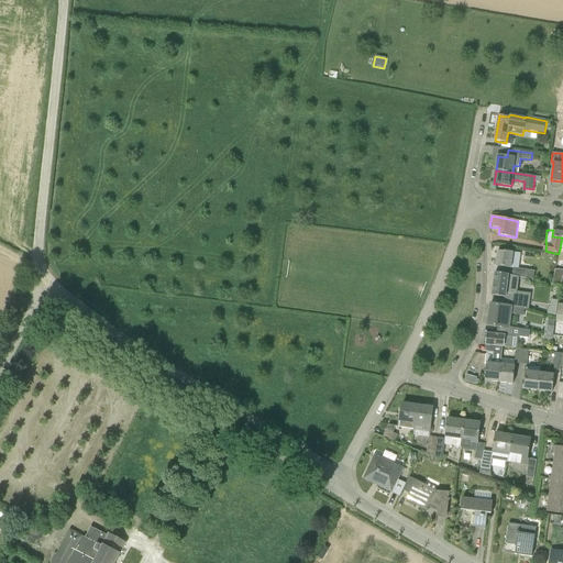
[(514,252),(498,251),(496,266),(511,268),(514,252)]
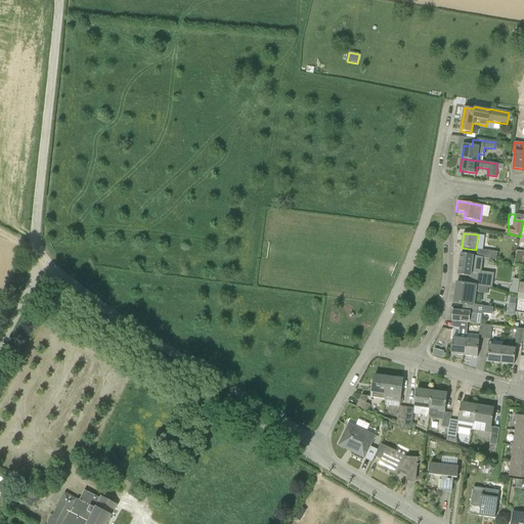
[(488,259),(496,260),(497,252),(477,249),(477,256),(483,258),(488,259)]
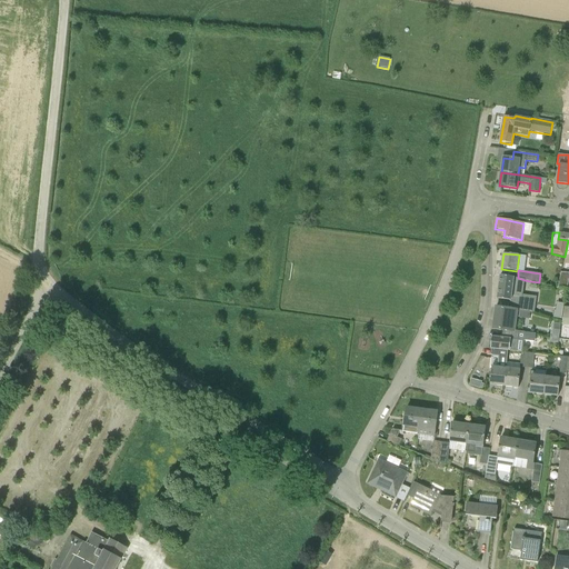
[(568,279),(568,272),(561,272),(558,287),(567,289),(568,280),(568,279)]
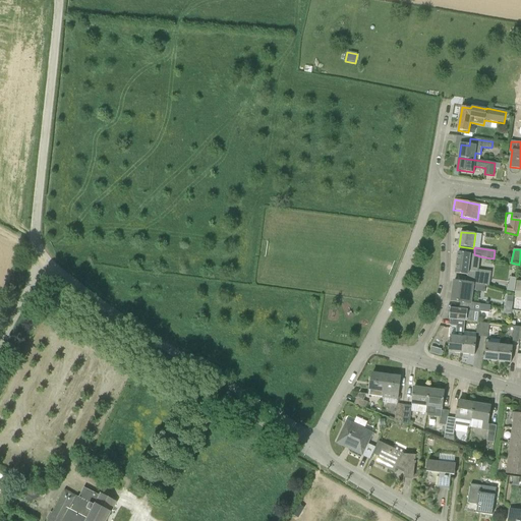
[(471,276),(470,284),(474,284),(474,285),(487,287),(488,278),(482,278),(483,272),(478,271),(480,256),(474,254),(458,252),(455,274),(471,276)]
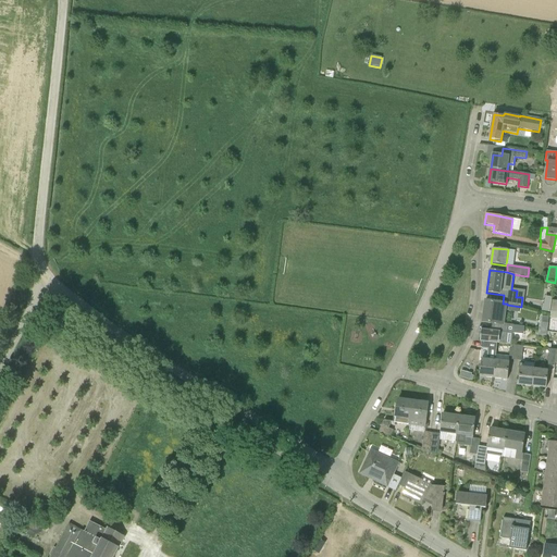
[(507,304),(503,304),(498,302),(485,301),(483,321),(493,323),(492,331),(507,333),(508,324),(504,324),(507,305),(507,304)]
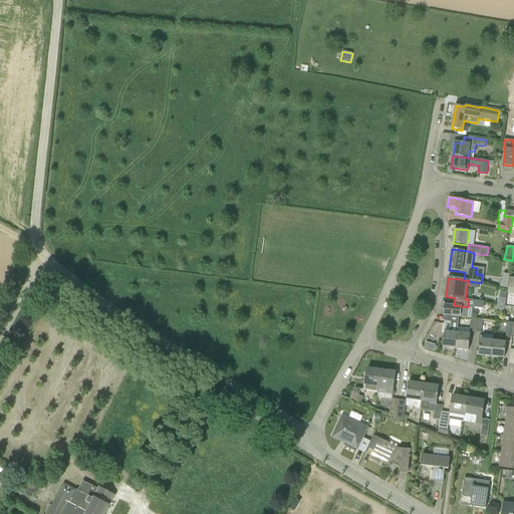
[(443,315),(444,315),(459,316),(459,317),(467,317),(468,307),(454,305),(444,304),(443,315)]
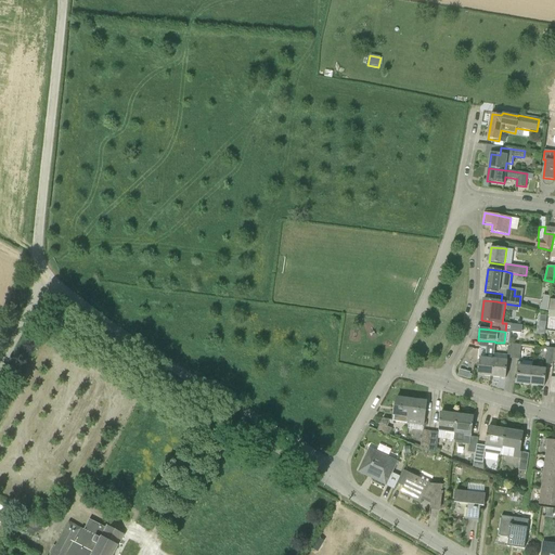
[(492,377),(493,359),(494,349),(480,347),(478,375),(492,377)]
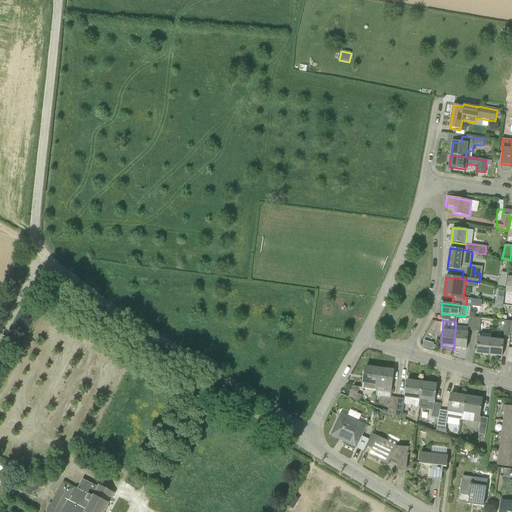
[(467,349),(468,333),(455,331),(454,348),(467,349)]
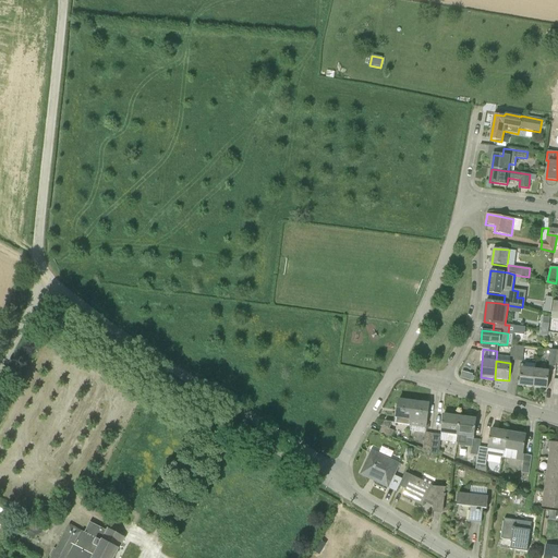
[(520,386),(533,387),(535,370),(522,367),(520,386)]
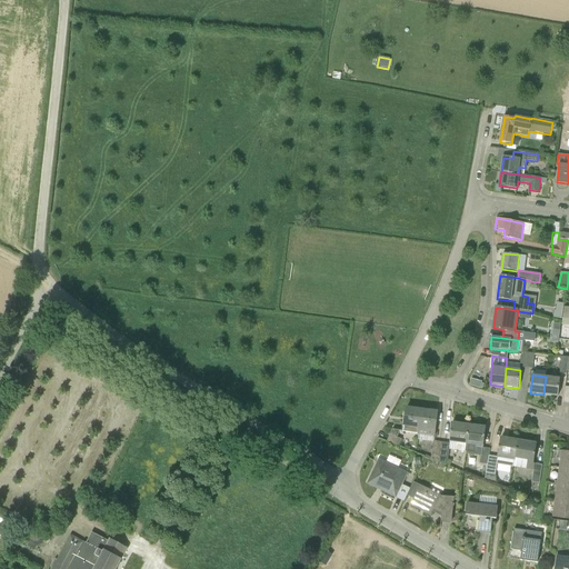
[(558,397),(560,378),(546,377),(543,395),(558,397)]
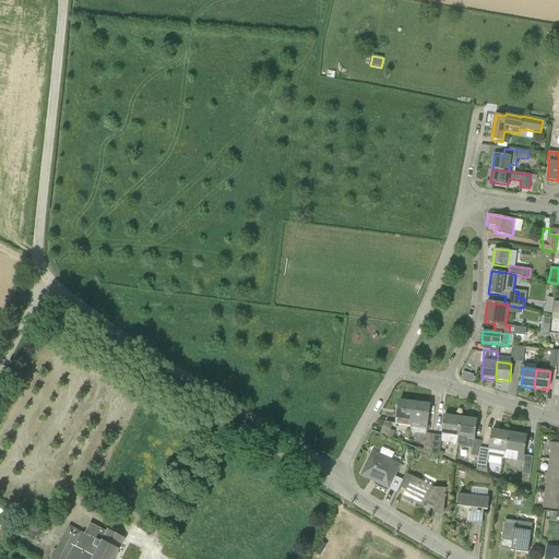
[(461,379),(471,381),(473,376),(463,372),(461,379)]
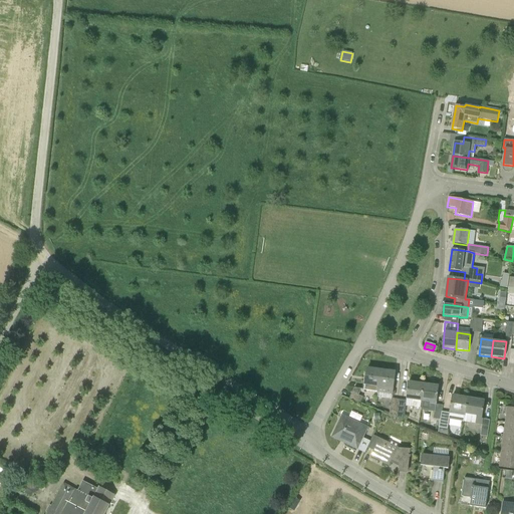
[(364,392),(378,394),(381,370),(367,368),(364,392)]
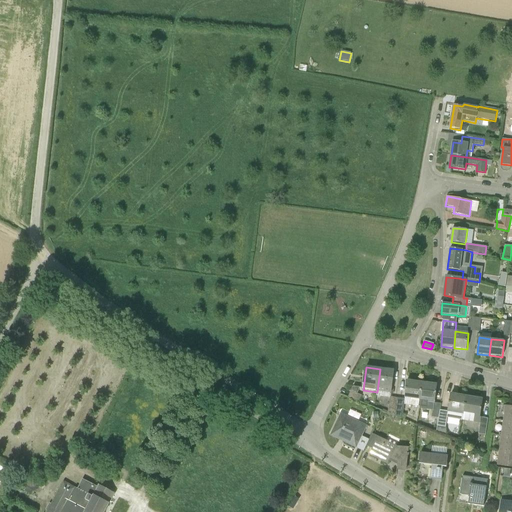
[(394,371),(380,369),(377,392),(390,394),(394,371)]
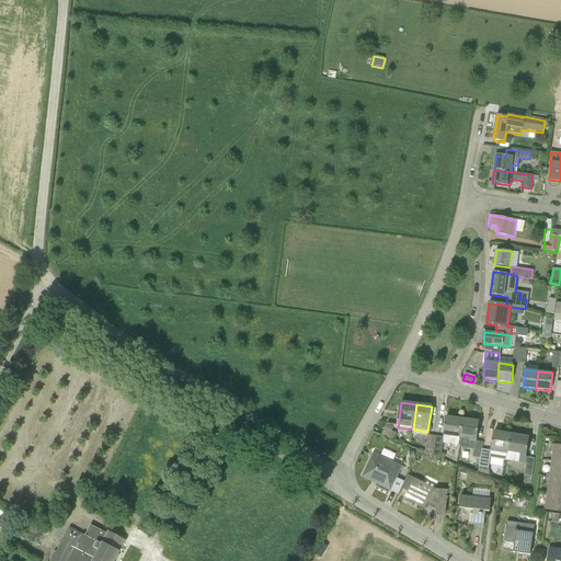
[(449,444),(459,445),(461,420),(446,416),(443,436),(450,437),(449,444)]
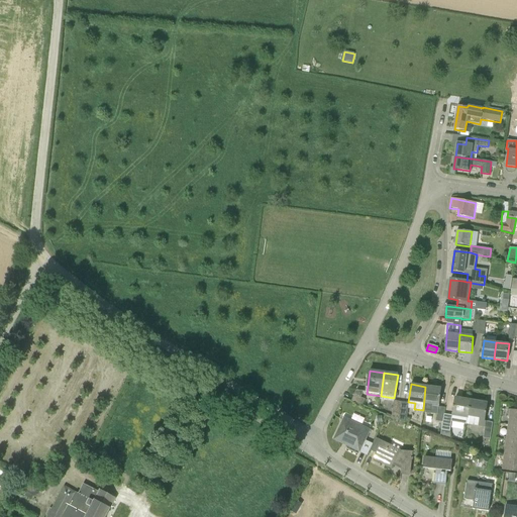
[(439,406),(441,389),(425,387),(423,410),(431,411),(432,405),(439,406)]
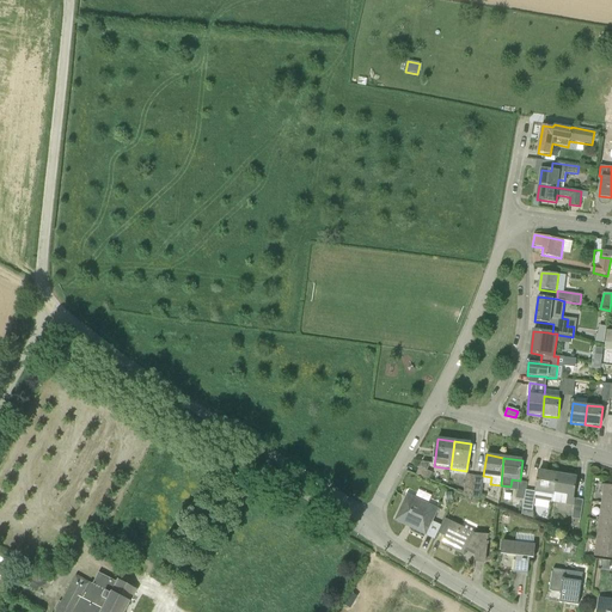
[(417,476),(429,481),(432,472),(421,469),(417,476)]
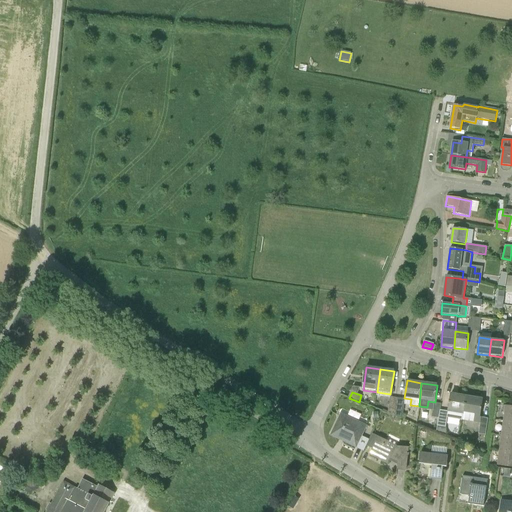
[(447,410),(464,412),(466,396),(451,394),(449,402),(447,410)]
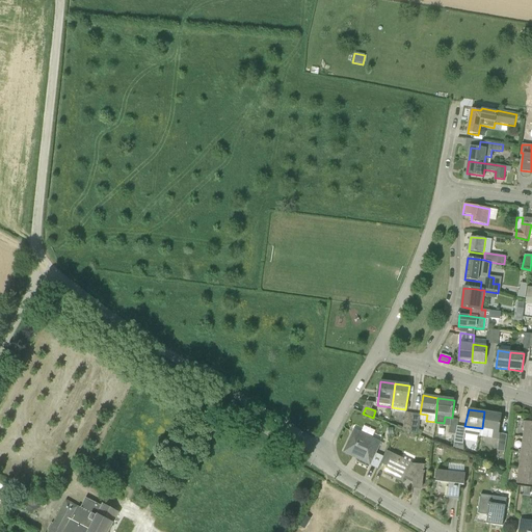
[(482,428),(494,430),(498,431),(501,415),(484,411),(482,428)]
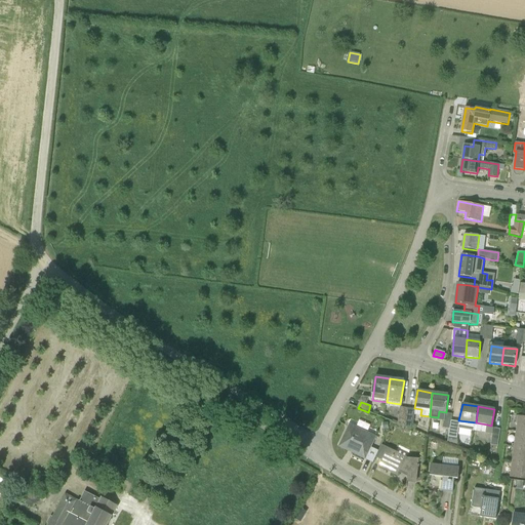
[(400,407),(397,425),(405,427),(407,408),(400,407)]
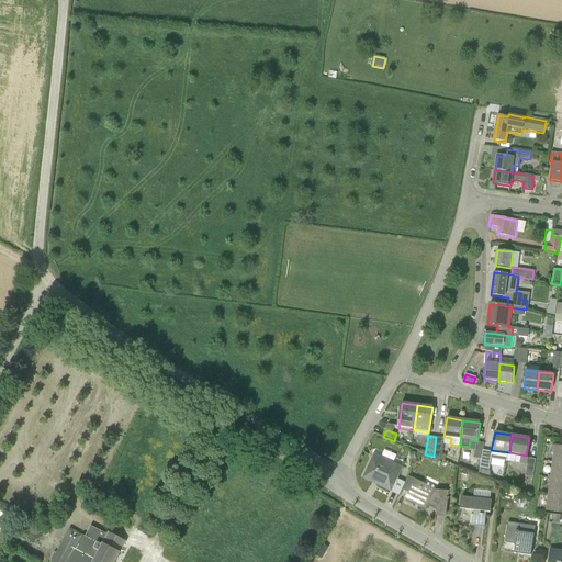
[(445,438),(436,437),(434,457),(441,459),(445,438)]
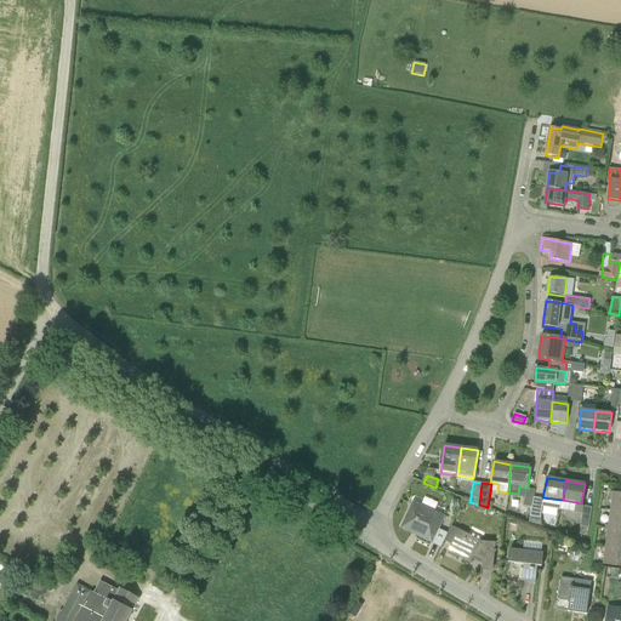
[(524,506),(531,507),(533,507),(534,497),(535,490),(527,489),(524,506)]
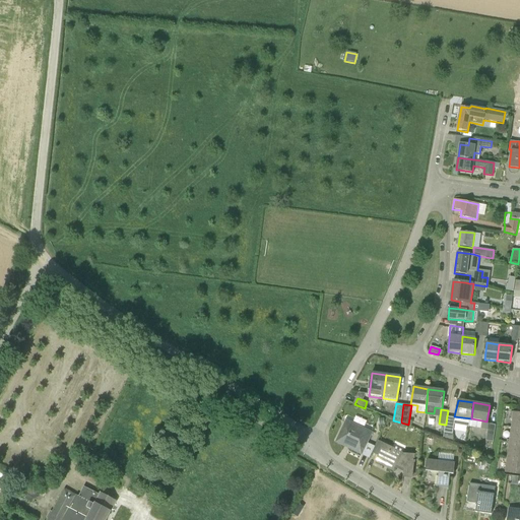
[(446,425),(444,430),(444,436),(452,437),(453,434),(455,417),(447,416),(446,425)]
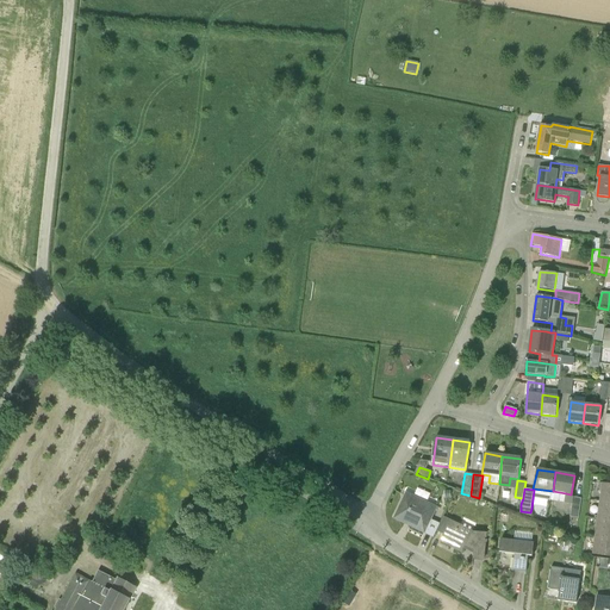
[(409,526),(410,527),(424,534),(436,508),(406,493),(396,516),(410,523),(409,526)]
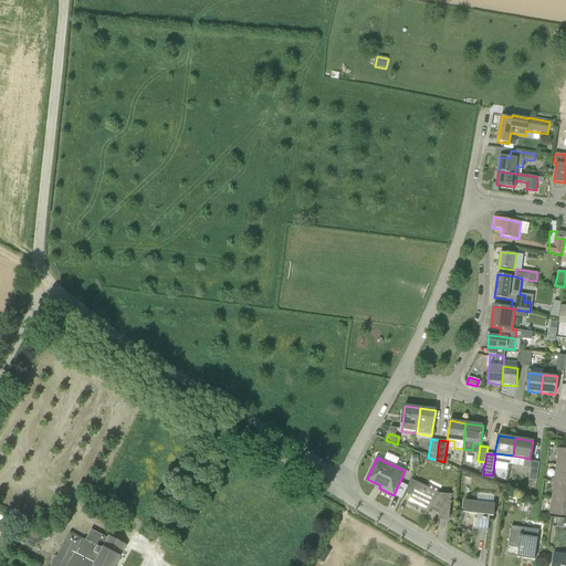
[(540,462),(532,461),(528,480),(536,481),(540,462)]
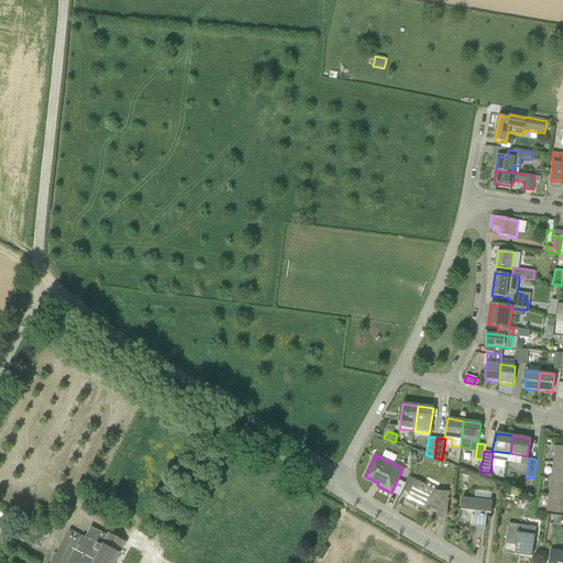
[(562,461),(554,460),(552,476),(562,477),(562,461)]
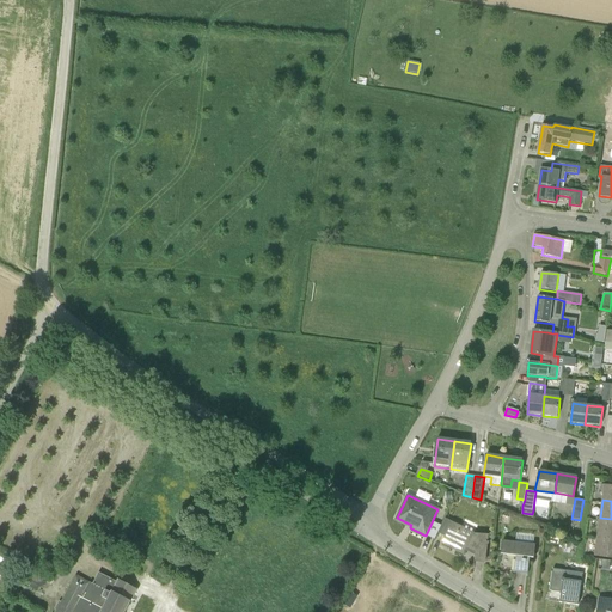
[(611,519),(600,518),(598,536),(611,537),(611,519)]
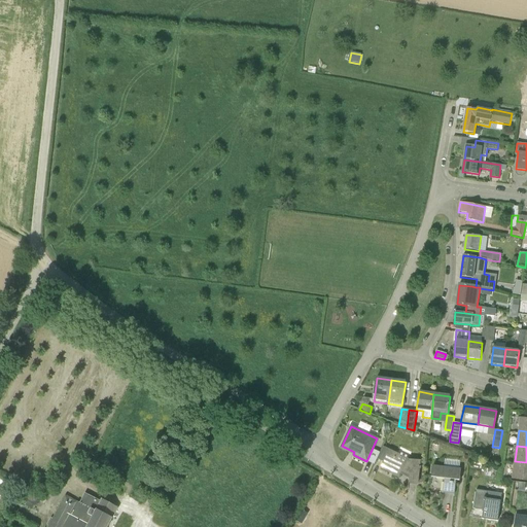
[(383,462),(381,467),(393,473),(393,476),(398,479),(402,471),(409,475),(409,483),(419,485),(421,460),(408,459),(409,459),(399,455),(399,454),(383,447),(377,459),(383,462)]
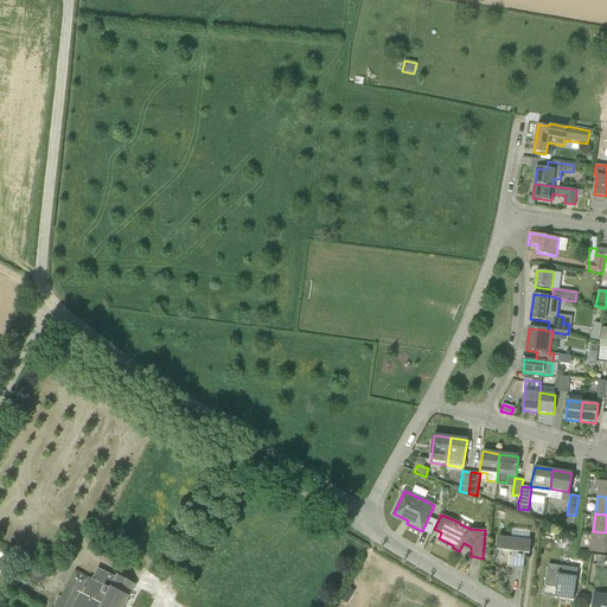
[(606,532),(593,531),(590,551),(606,553),(606,532)]
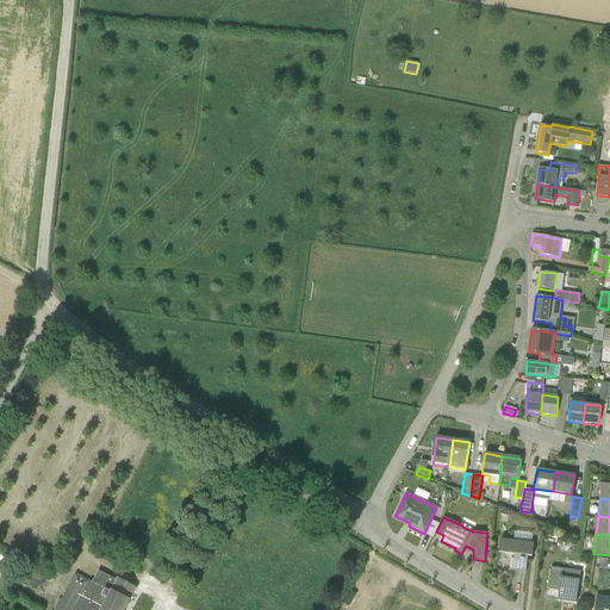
[(500,540),(499,548),(505,549),(505,554),(515,554),(512,571),(527,572),(528,556),(533,556),(534,543),(500,540)]
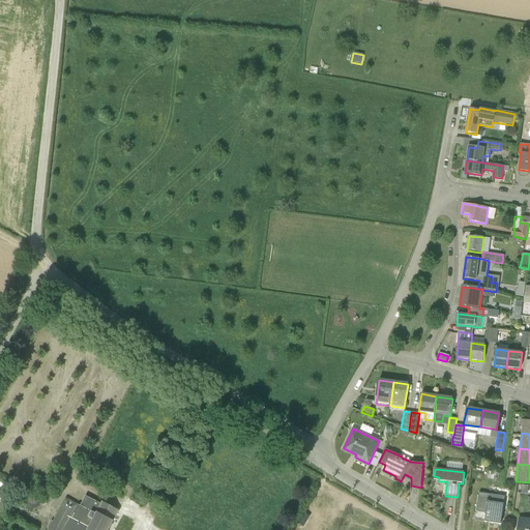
[(500,496),(490,495),(479,493),(476,511),(487,513),(484,522),(500,524),(503,504),(499,503),(500,496)]
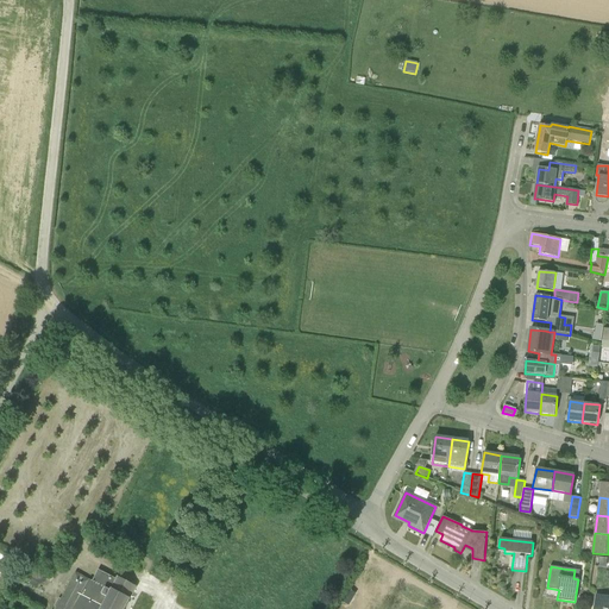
[(124,608),(136,588),(117,578),(115,579),(98,570),(94,577),(92,581),(76,573),(62,600),(60,598),(55,607),(57,608),(56,608),(124,608)]
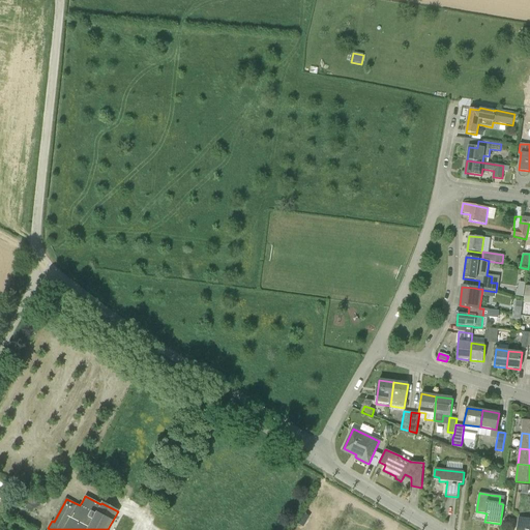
[(516,529),(529,529),(529,519),(518,518),(516,529)]
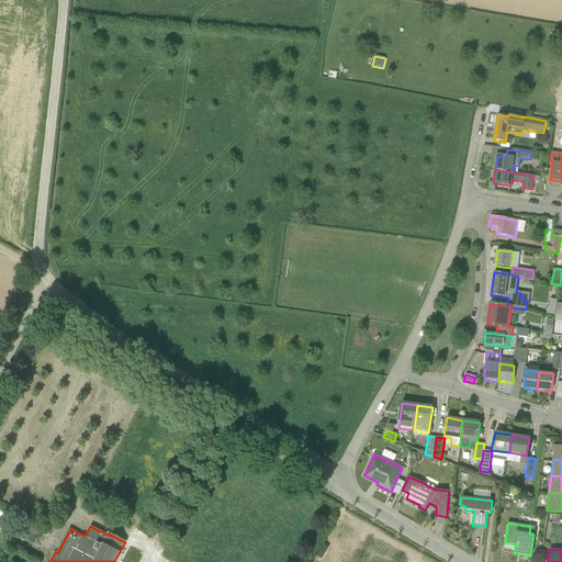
All buildings are outlined.
